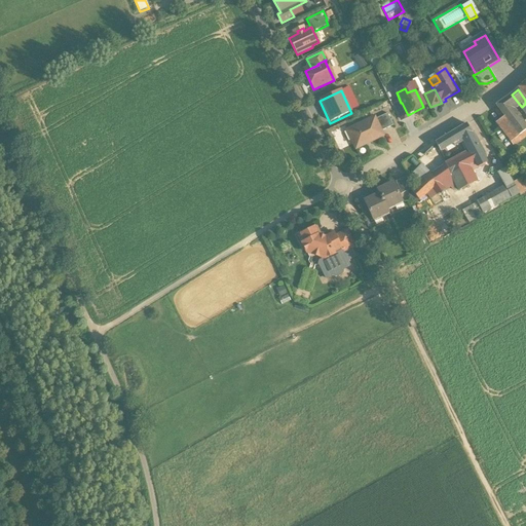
[(512,95),(495,107),(504,118),(519,137),(525,130),(525,129),(511,111),(520,105),(512,95)]
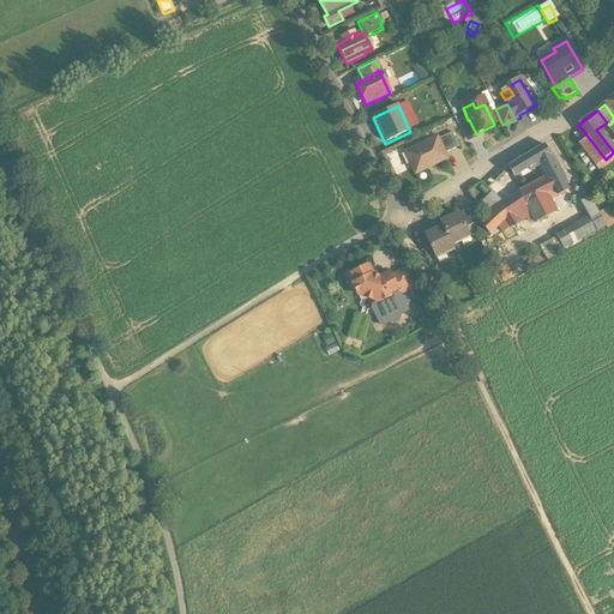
[(468,120),(459,125),(468,142),(477,137),(476,134),(469,120),(468,120)]
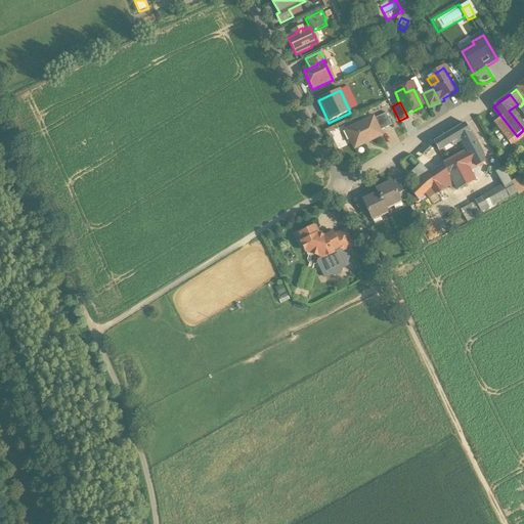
[(385,115),(374,120),(380,132),(391,127),(385,115)]
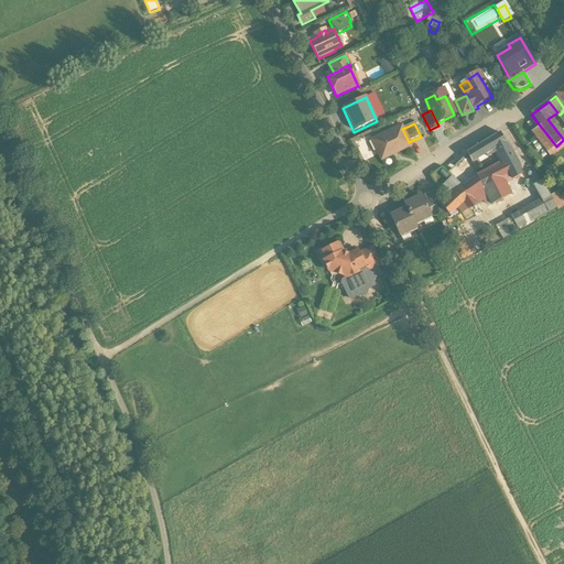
[(556,147),(541,127),(531,133),(546,153),(556,147)]
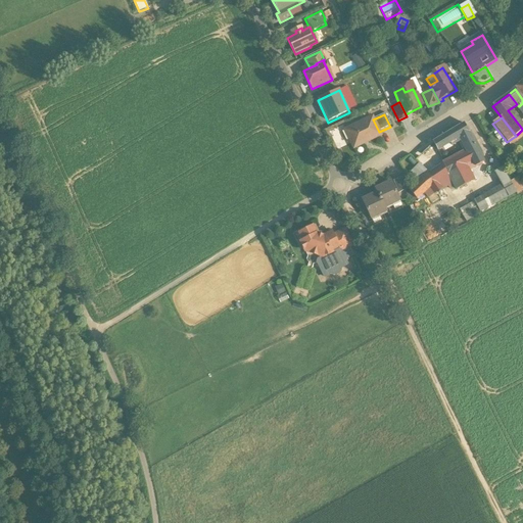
[(361,126),(360,124),(344,131),(353,149),(381,136),(379,132),(373,120),(361,126)]
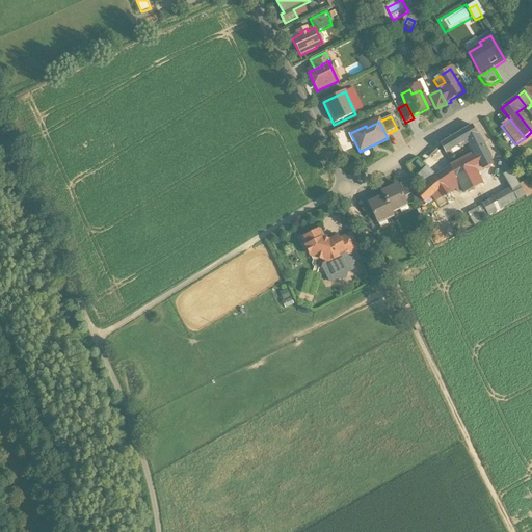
[(472,127),(452,139),(457,147),(458,150),(469,143),(475,156),(475,155),(483,170),(491,166),(476,136),(472,127)]
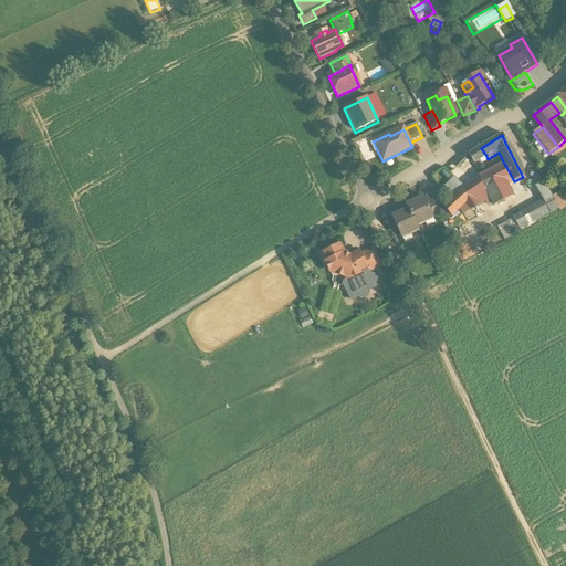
[(565,140),(558,147),(548,154),(552,159),(565,147),(565,138),(565,139),(565,140)]
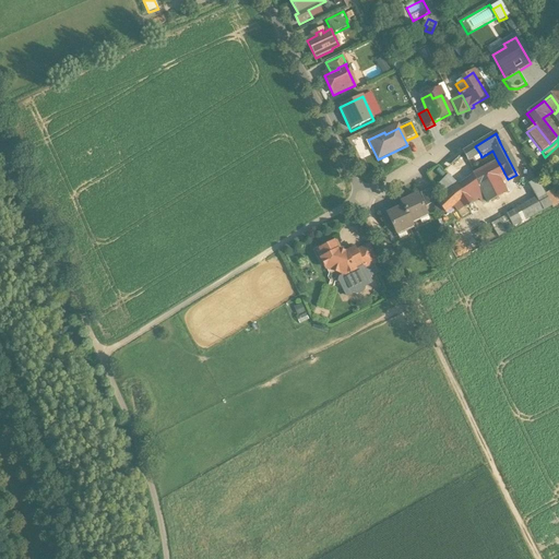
[(475,146),(462,154),(475,176),(483,171),(475,157),(480,154),(475,146)]
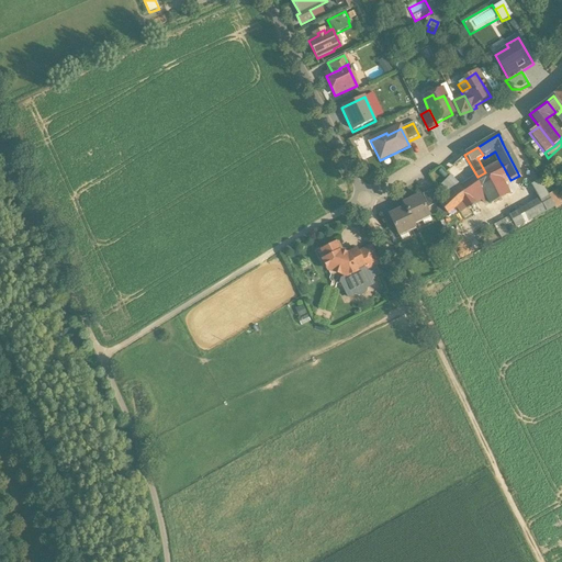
[(502,165),(493,169),(502,184),(510,180),(502,164),(502,165)]
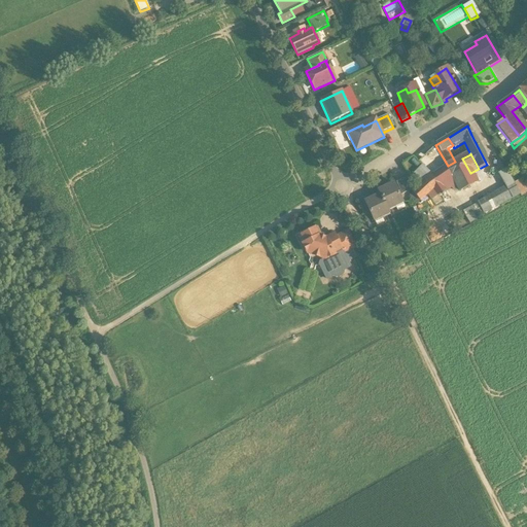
[(448,166),(446,167),(455,184),(459,192),(477,183),(470,173),(462,159),(455,162),(448,166)]
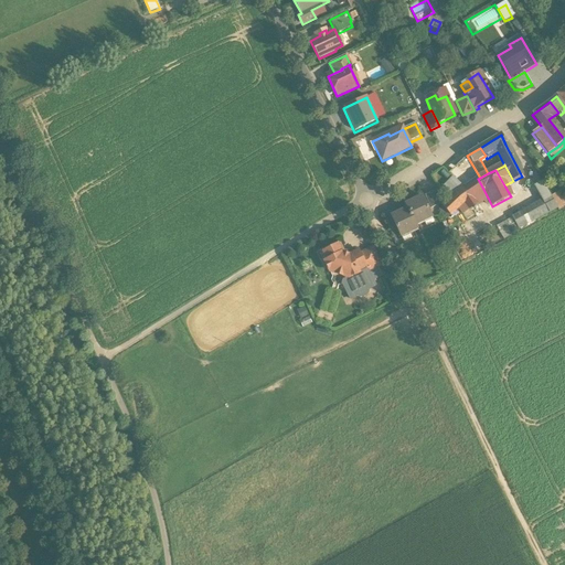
[(478,179),(464,189),(450,200),(441,209),(449,216),(464,203),(469,211),(488,198),(478,179)]
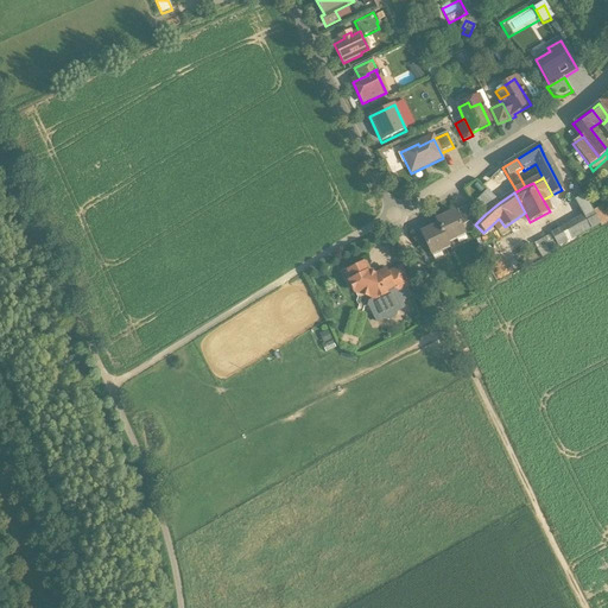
[(472,204),(456,211),(463,226),(477,219),(472,204)]
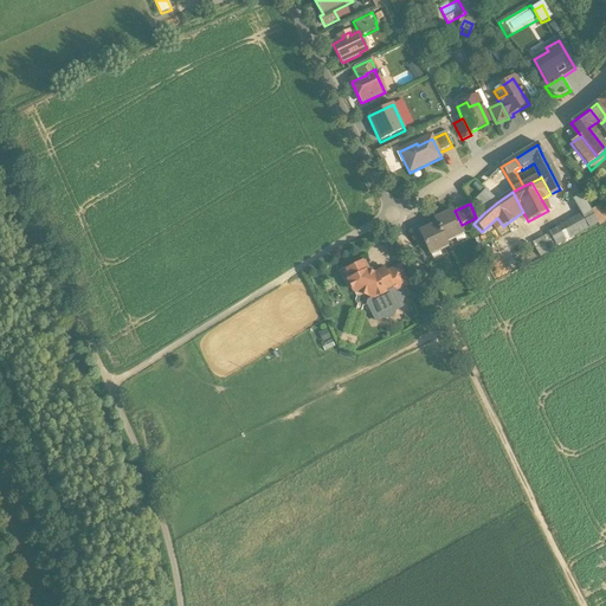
[(437,225),(419,233),(430,255),(447,246),(445,242),(463,233),(452,212),(434,220),(437,225)]
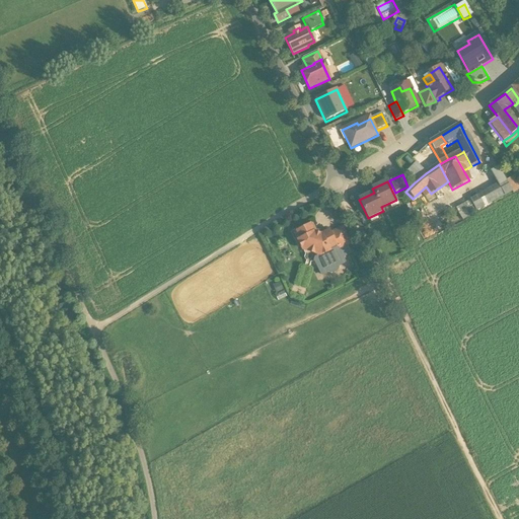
[(506,181),(470,201),(475,212),(511,193),(506,181)]
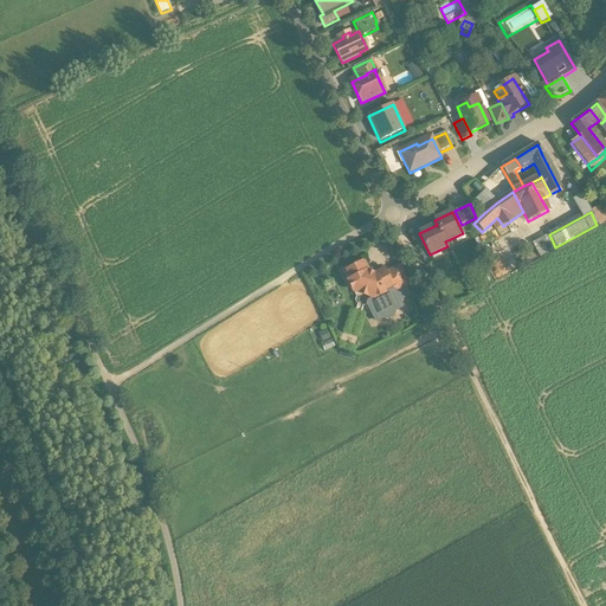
[(549,242),(535,250),(540,258),(554,250),(549,242)]
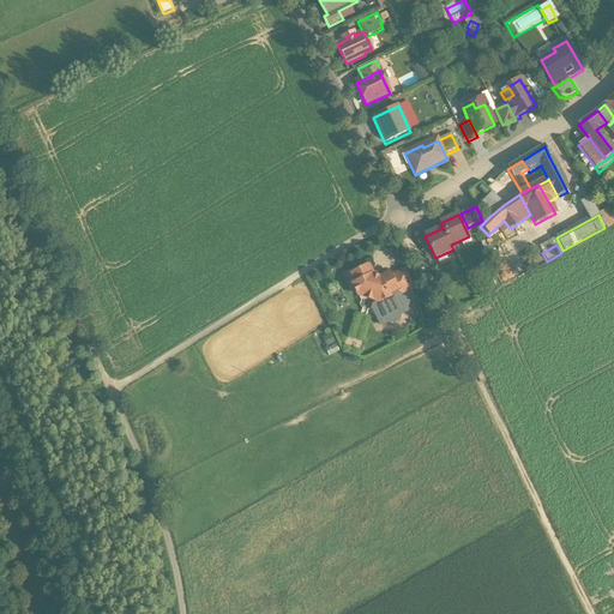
[(371,276),(366,266),(351,275),(355,283),(353,286),(357,296),(361,295),(362,298),(373,301),(377,300),(378,302),(379,304),(398,293),(391,277),(389,275),(380,280),(371,276)]
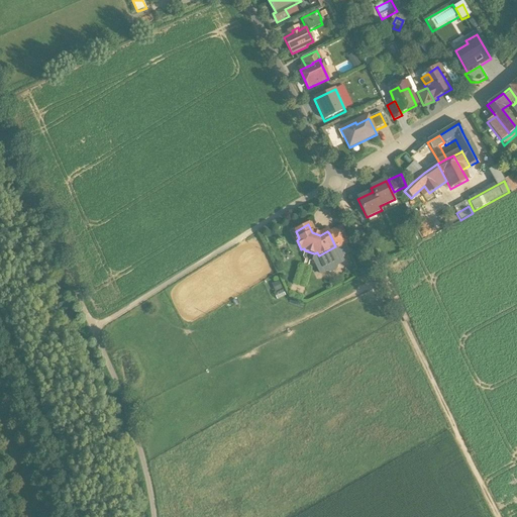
[(340,228),(329,233),(335,246),(336,249),(344,245),(348,243),(340,228)]
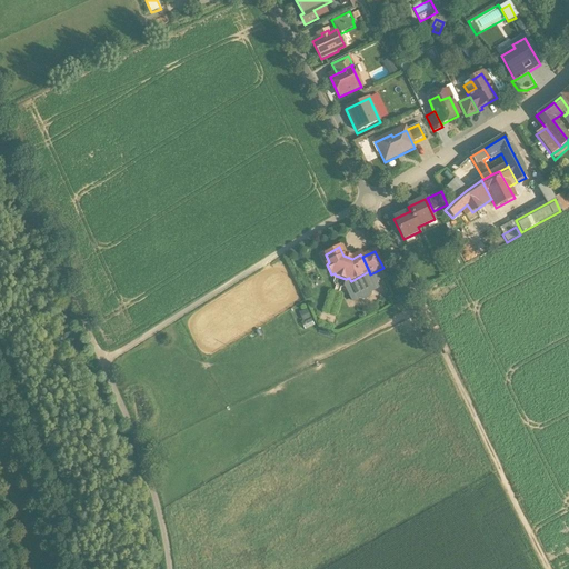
[(369,271),(351,281),(350,280),(346,282),(343,287),(352,302),(359,299),(360,296),(360,295),(362,292),(363,292),(367,291),(368,291),(371,292),(378,289),(376,283),(383,279),(379,270),(370,275),(369,271)]
